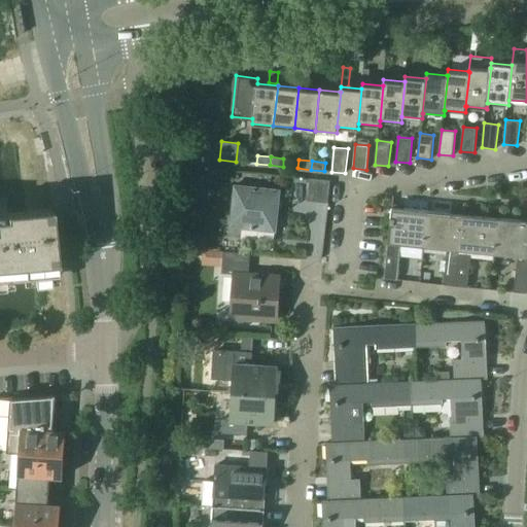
[(309,179),(307,201),(328,203),(330,181),(309,179)]
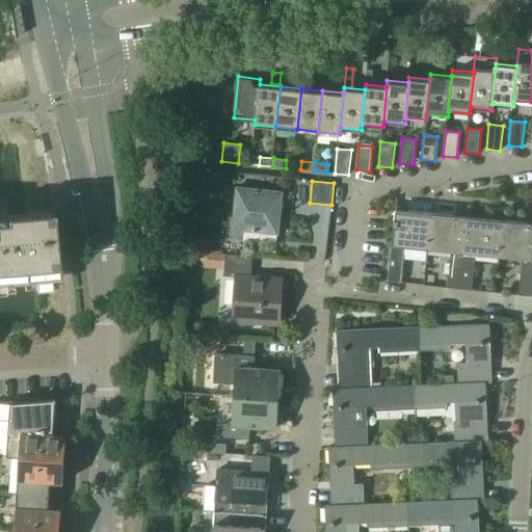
[(283,191),(237,187),(233,229),(278,234),(283,191)]
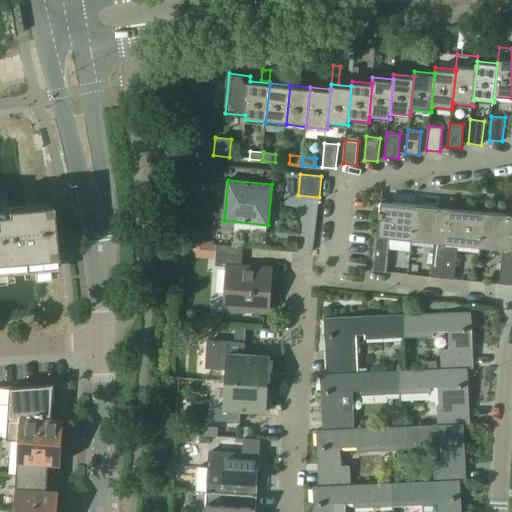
[(377,236),(412,240),(416,205),(381,201),(377,236)]
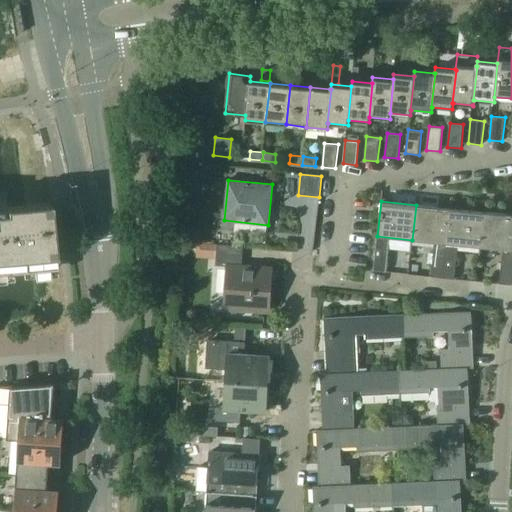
[(0,270),(32,268),(56,266),(49,203),(28,205),(7,206),(0,206),(0,270)]
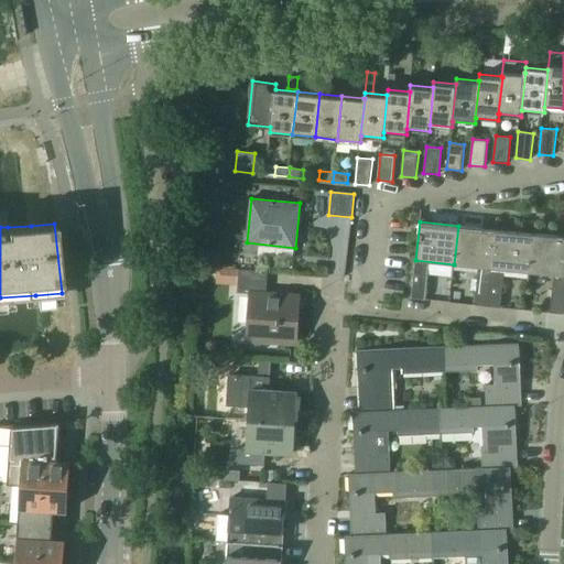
[(454,264),(491,268),(496,229),(458,226),(454,264)]
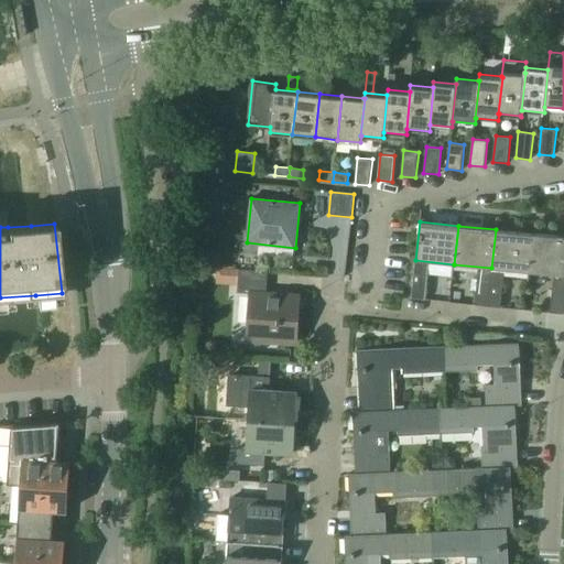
[(491,268),(530,272),(533,234),(496,229),(491,268)]
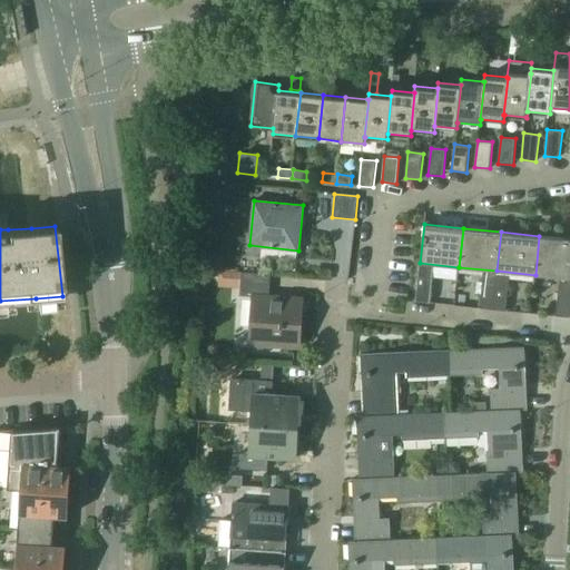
[(569,238),(539,236),(536,275),(569,278),(569,238)]
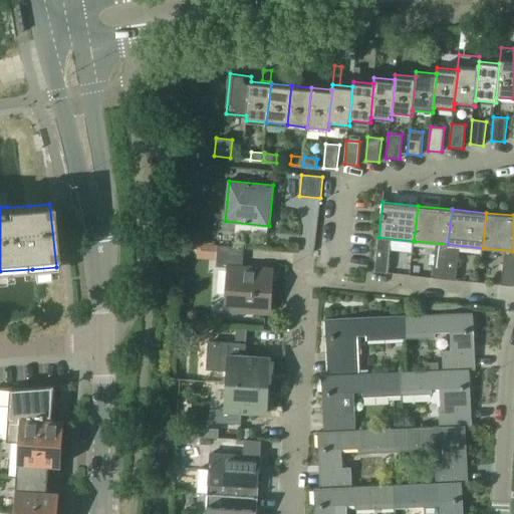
[(183,226),(182,238),(196,239),(197,226),(183,226)]
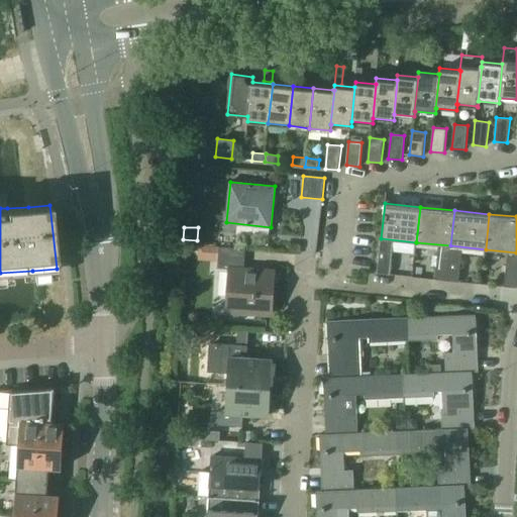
[(194,244),(193,248),(199,248),(198,260),(218,261),(218,268),(230,269),(227,312),(272,315),(275,271),(244,269),(245,248),(194,244)]
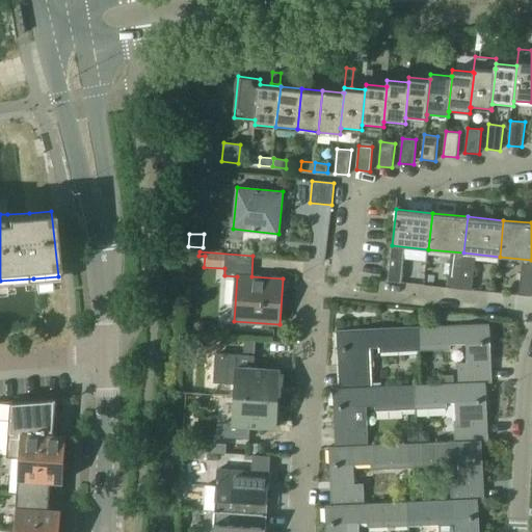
[(391,257),(389,281),(401,282),(403,258),(391,257)]
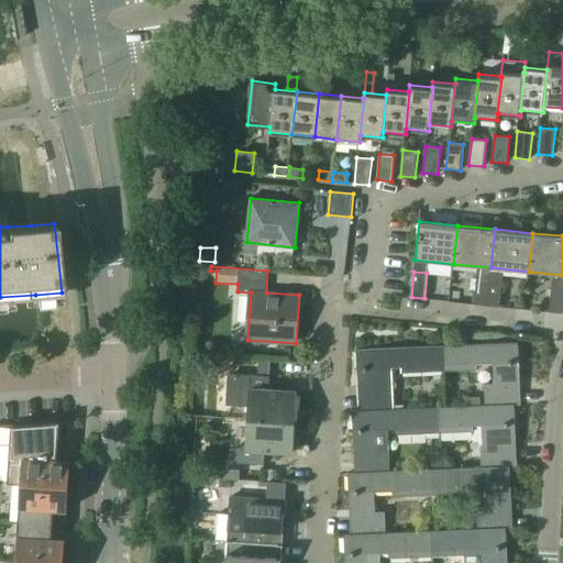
[(474,304),(487,305),(489,279),(476,278),(474,304)]
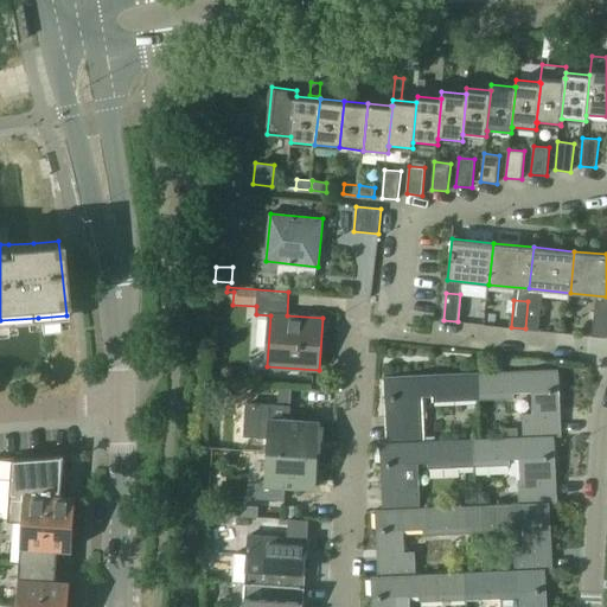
[(528,301),(525,328),(538,331),(542,302),(528,301)]
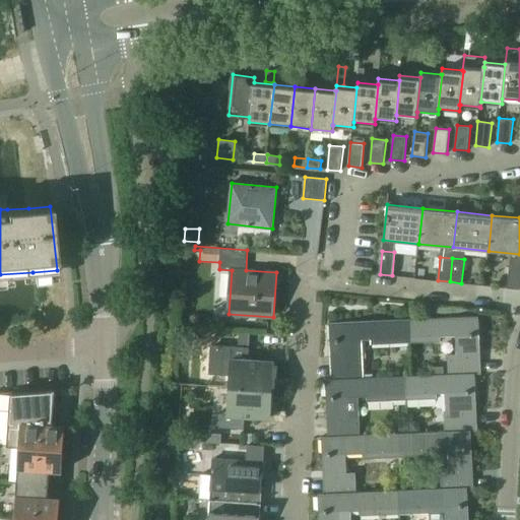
[(507,287),(519,289),(519,286),(519,265),(510,264),(507,287)]
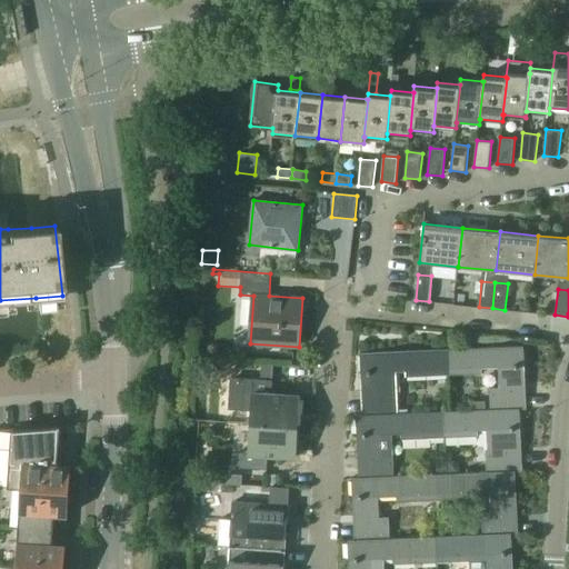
[(523,346),(449,349),(449,373),(482,371),(482,366),(499,366),(500,386),(490,386),(491,409),(519,408),(518,383),(526,383),(523,346)]
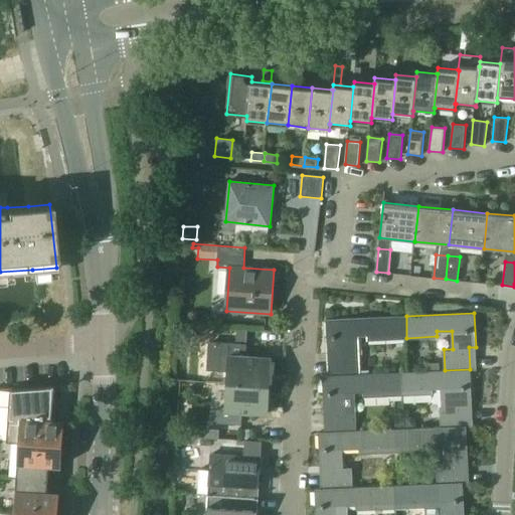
[(334,352),(335,375),(360,374),(359,335),(367,334),(368,339),(406,338),(406,316),(326,319),(328,353),(334,352)]
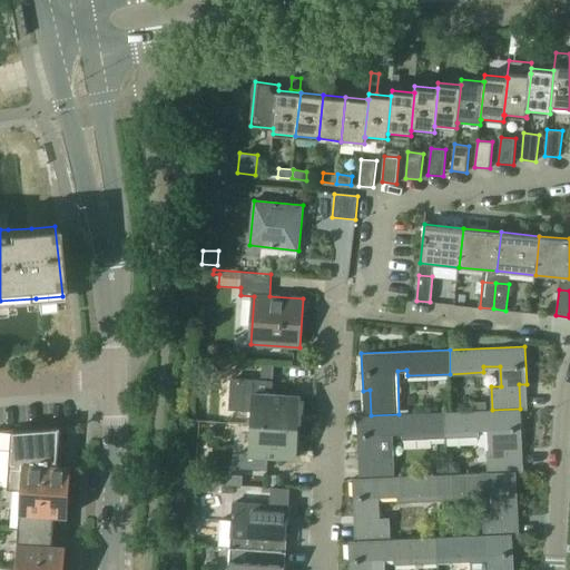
[(274,364),(263,364),(262,380),(233,379),(231,409),(253,410),(252,424),(298,426),(301,395),(272,394),(274,364)]
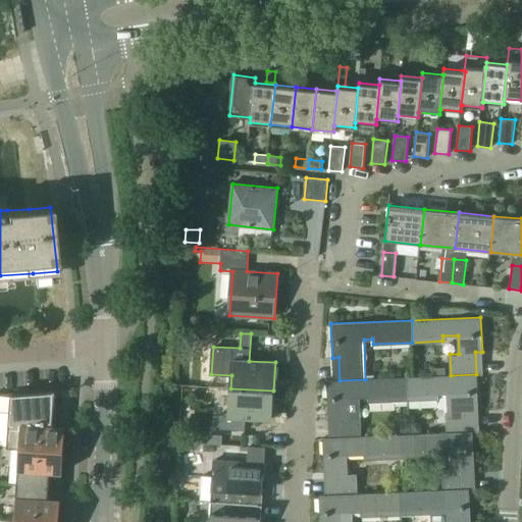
[(408,377),(409,400),(438,398),(438,394),(449,393),(450,411),(446,412),(447,432),(473,431),(472,409),(478,409),(477,375),(483,375),(483,374),(476,374),(451,375),(408,377)]
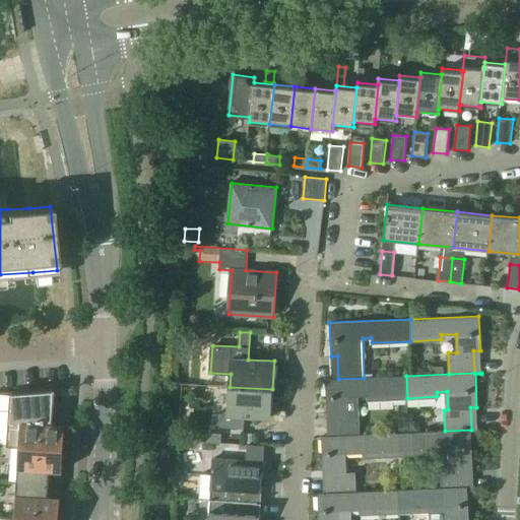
[(364,378),(338,379),(326,379),(327,413),(333,412),(334,436),(361,435),(359,395),(368,394),(368,399),(407,398),(406,376),(364,378)]
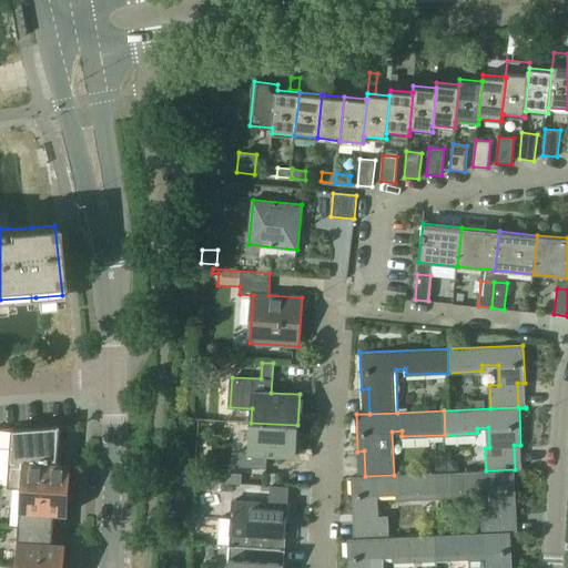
[(297,425),(251,423),(249,453),(236,453),(235,466),(266,468),(267,455),(295,456),(297,425)]
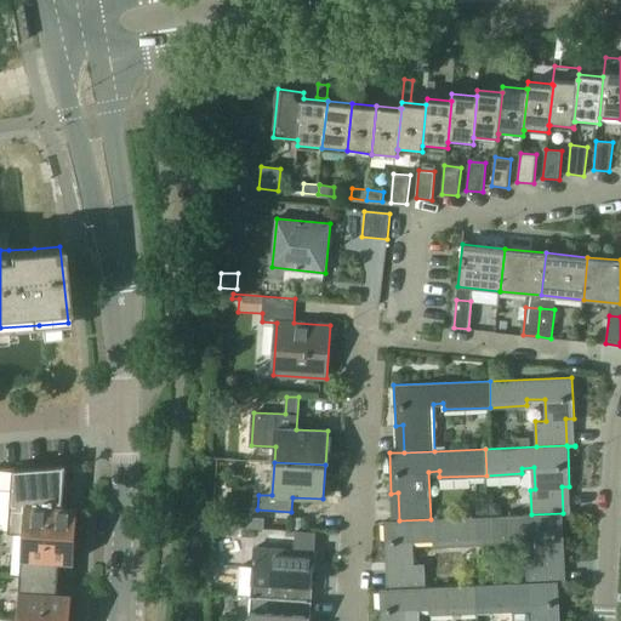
[(9,530),(23,531),(77,534),(78,507),(63,506),(66,465),(13,468),(9,530)]
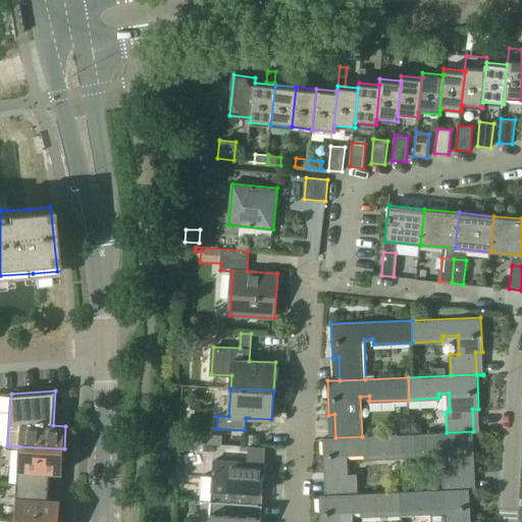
[(409,422),(401,423),(402,433),(410,433),(409,422)]
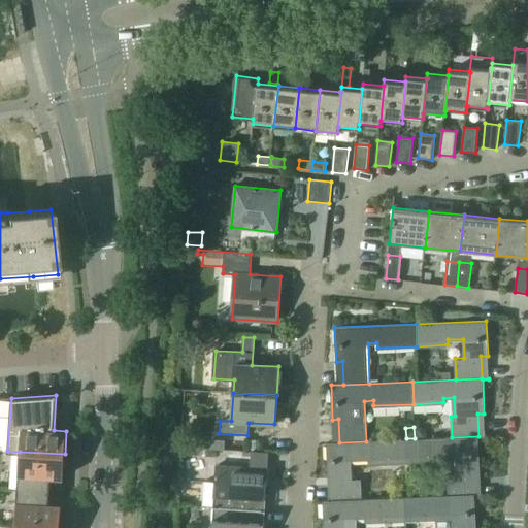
[(423,427),(416,428),(417,438),(428,437),(427,431),(423,427)]
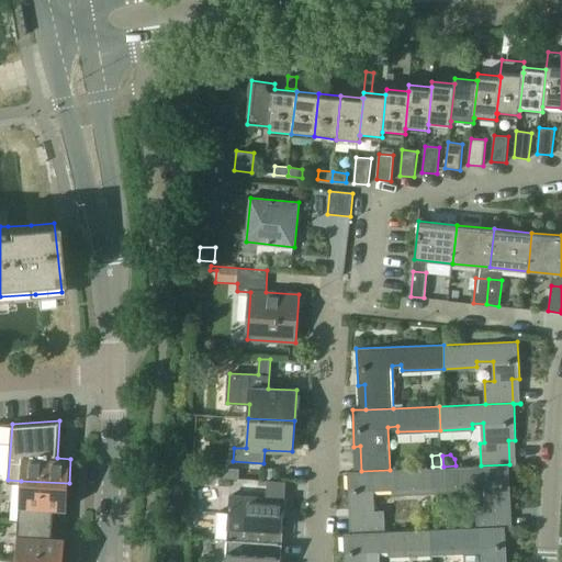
[(435,468),(436,492),(469,491),(469,485),(485,484),(485,504),(476,505),(478,527),(505,526),(504,502),(510,502),(509,465),(516,465),(516,464),(509,464),(481,465),(435,468)]
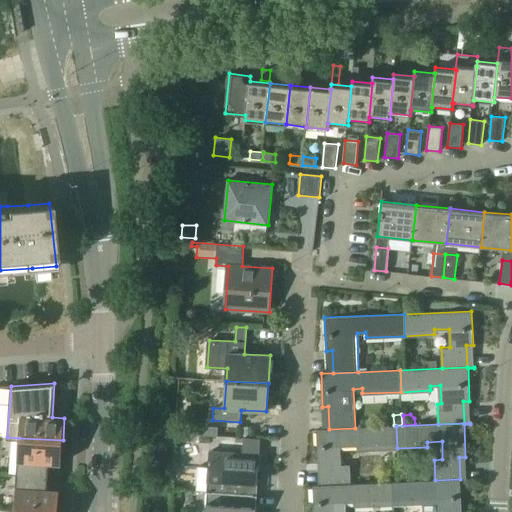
[(240,426),(240,436),(248,437),(248,427),(240,426)]
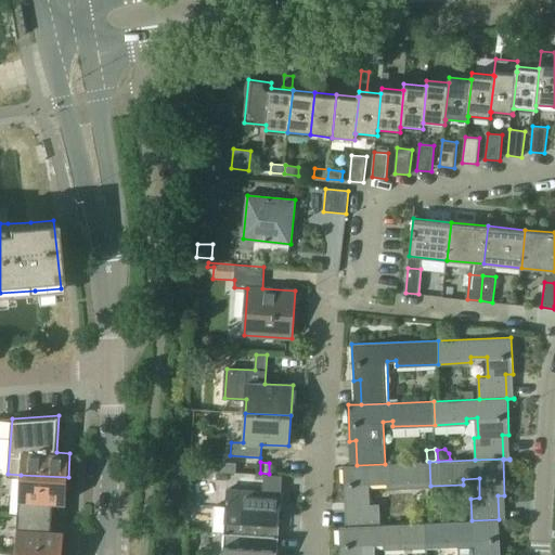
[(352,502),(353,526),(381,525),(379,502),(370,503),(370,482),(388,482),(388,488),(430,486),(429,462),(385,464),(357,465),(344,466),(345,502),(352,502)]
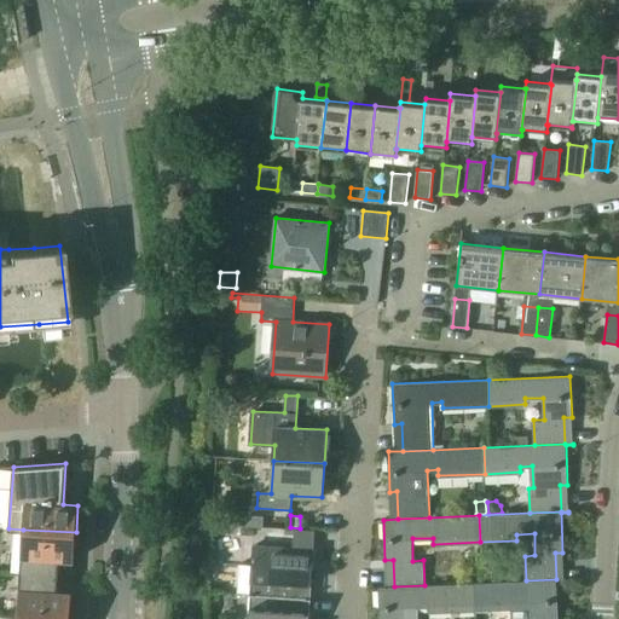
[(248,516),(248,526),(264,527),(264,516),(248,516)]
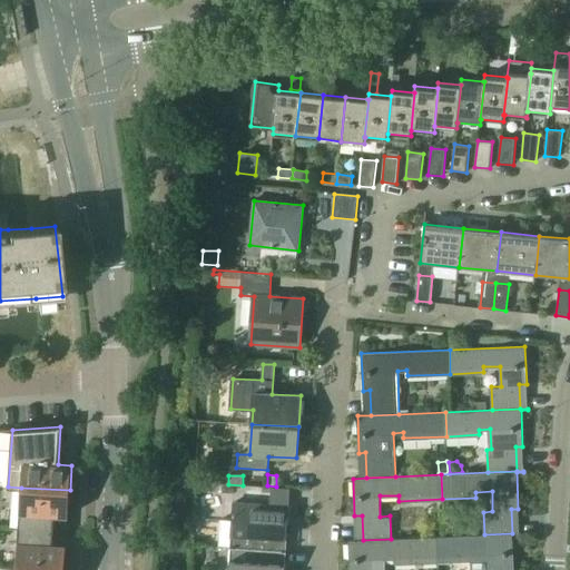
[(21,488),(19,528),(53,530),(55,516),(68,517),(70,490),(21,488)]
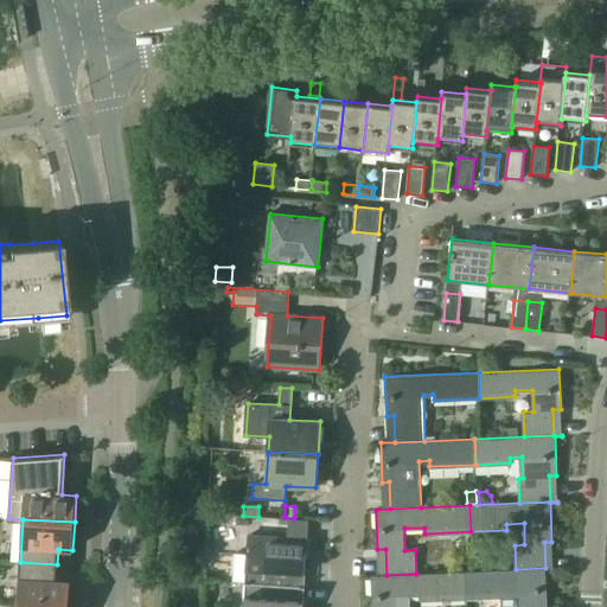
[(236,554),(234,582),(246,583),(305,587),(310,521),(288,519),(287,538),(249,536),(248,555),(236,554)]
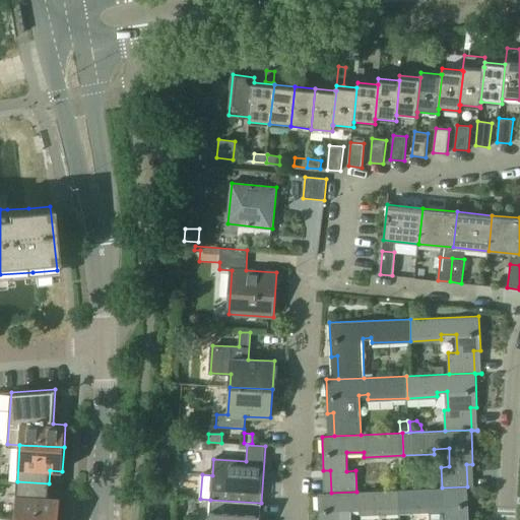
[(17,481),(14,518),(50,519),(59,519),(60,498),(48,497),(49,483),(17,481)]
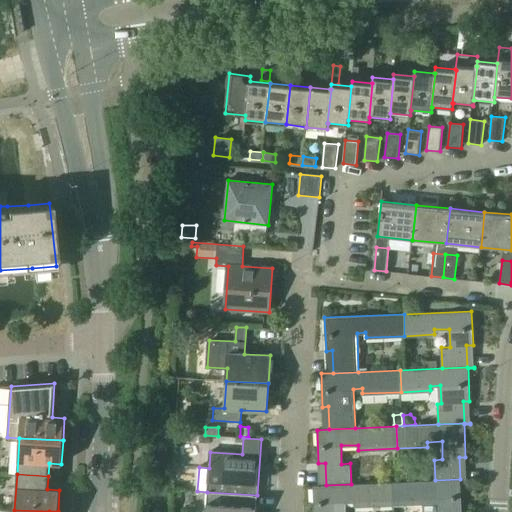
[(466,479),(460,479),(435,480),(393,482),(394,505),(423,504),(423,499),(438,498),(438,511),(461,511),(460,480),(466,480),(466,479)]
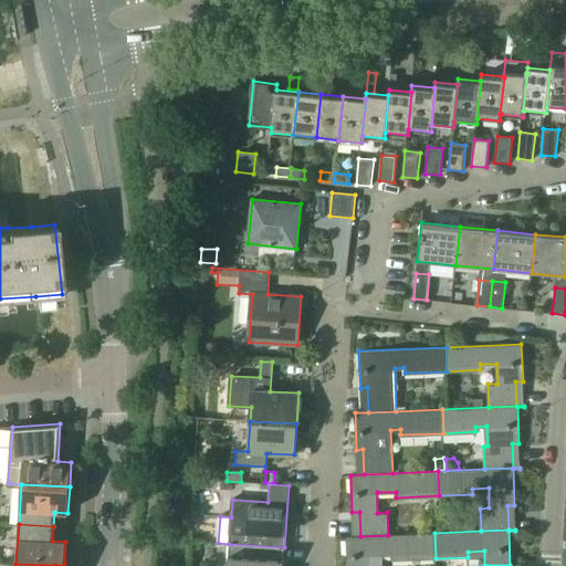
[(360,536),(346,537),(347,565),(383,565),(383,555),(392,555),(392,561),(436,558),(435,533),(388,535),(360,536)]
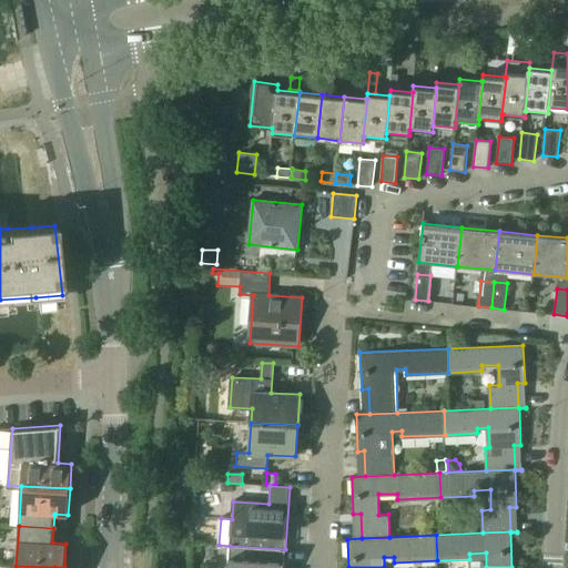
[(283,567),(285,549),(230,546),(227,567),(283,567)]
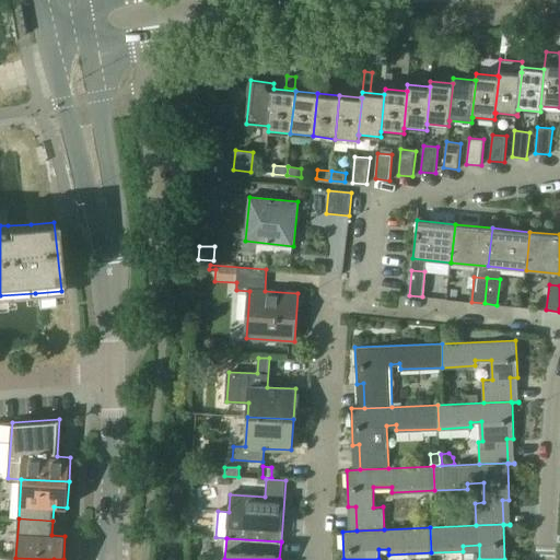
All buildings are outlined.
